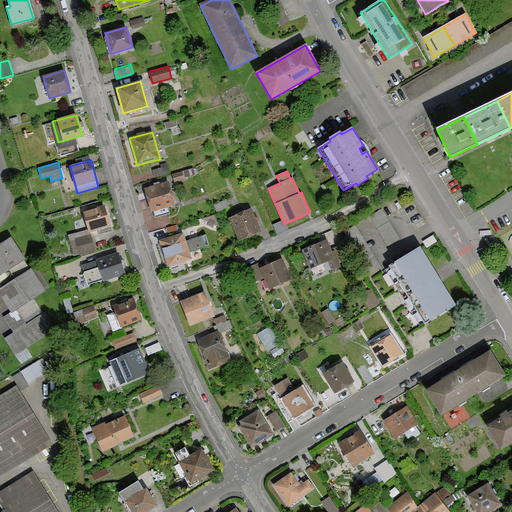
[(168,182),(145,188),(151,212),(154,211),(155,216),(169,213),(167,207),(174,205),(168,182)]
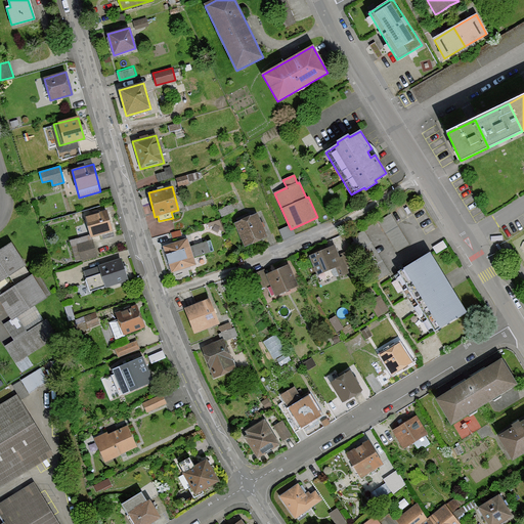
[(106,210),(85,216),(91,236),(113,230),(106,210)]
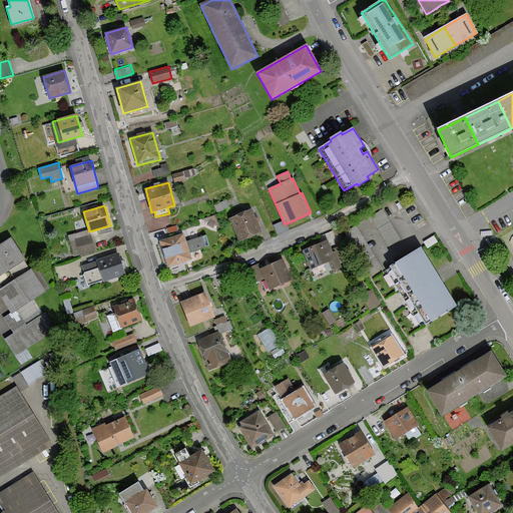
[(250,208),(229,218),(240,241),(262,231),(250,208)]
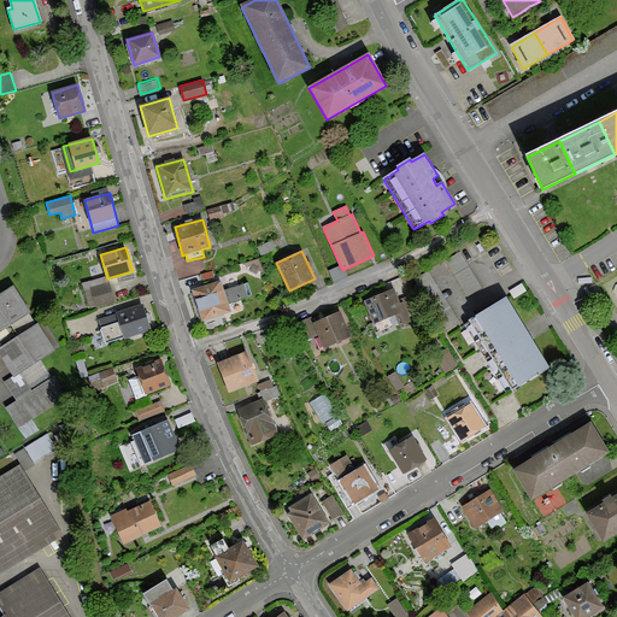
[(459,252),(446,260),(468,297),(481,288),(459,252)]
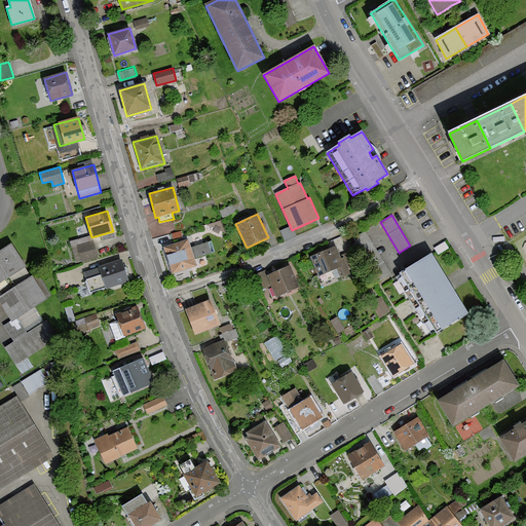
[(154,235),(177,228),(174,219),(151,227),(154,235)]
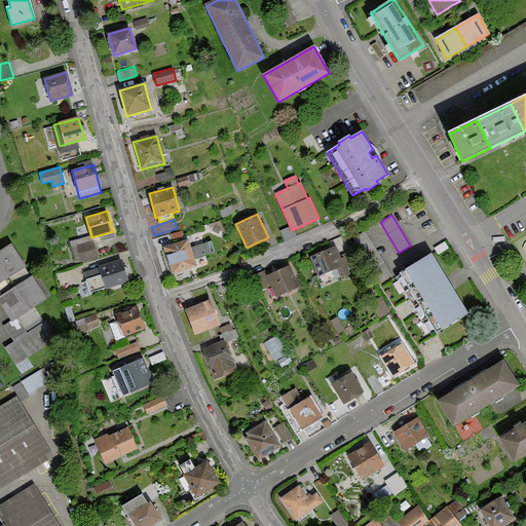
[(365,231),(353,238),(379,282),(391,274),(365,231)]
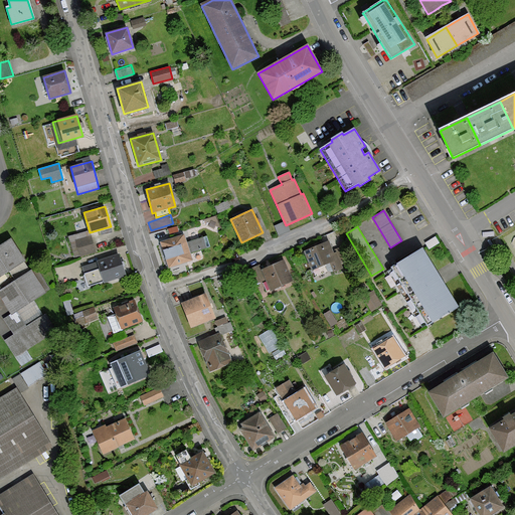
[(95,251),(90,232),(68,237),(74,256),(95,251)]
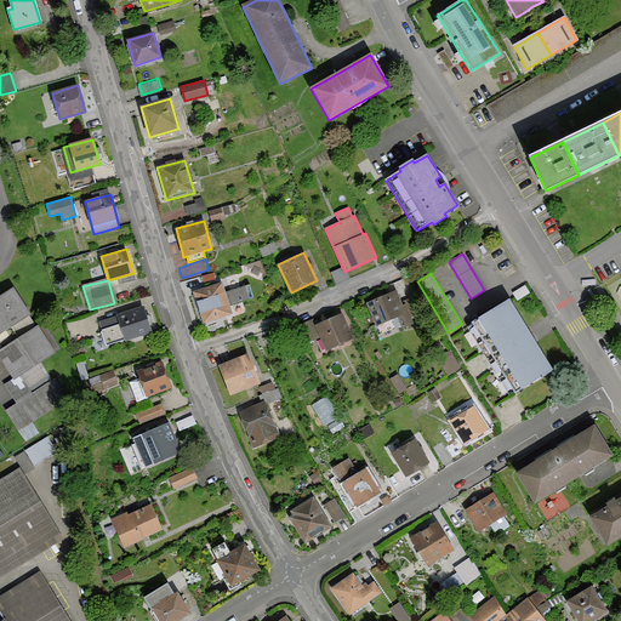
[(222,283),(194,291),(204,322),(231,313),(228,305),(252,297),(249,284),(224,292),(222,283)]
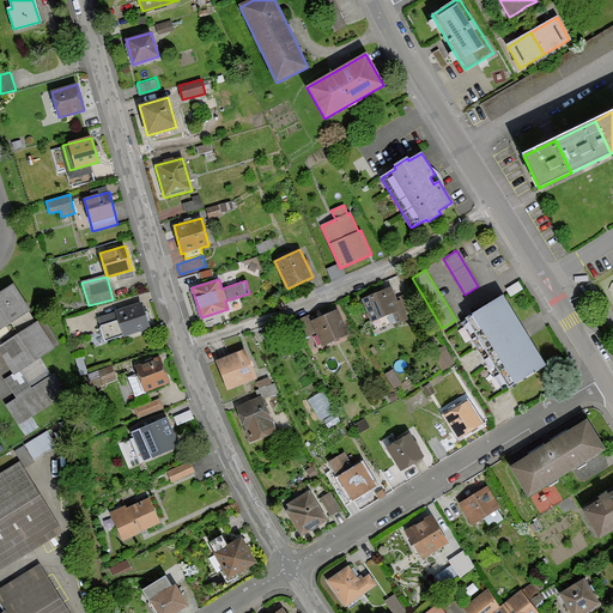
[(0,352),(14,374),(54,346),(37,321),(35,322),(28,311),(30,309),(12,284),(0,292),(0,352)]
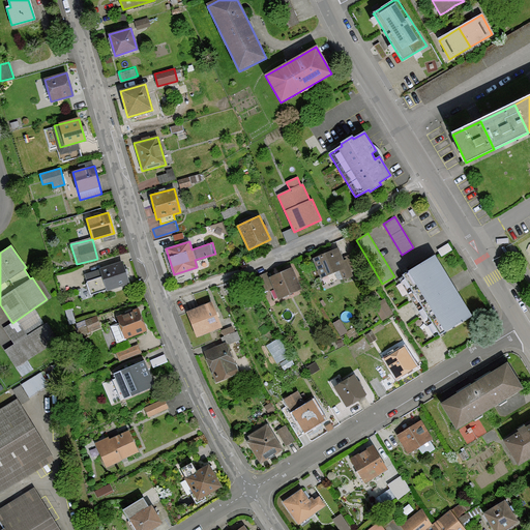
[(337,248),(313,259),(321,277),(340,269),(344,280),(352,275),(346,260),(343,261),(337,248)]
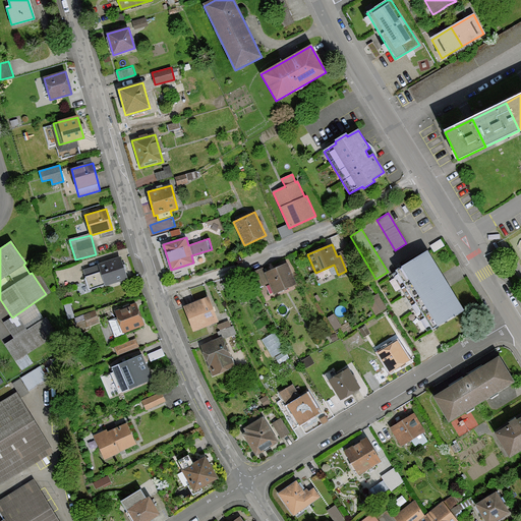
[(427,251),(396,271),(431,329),(463,309),(427,251)]
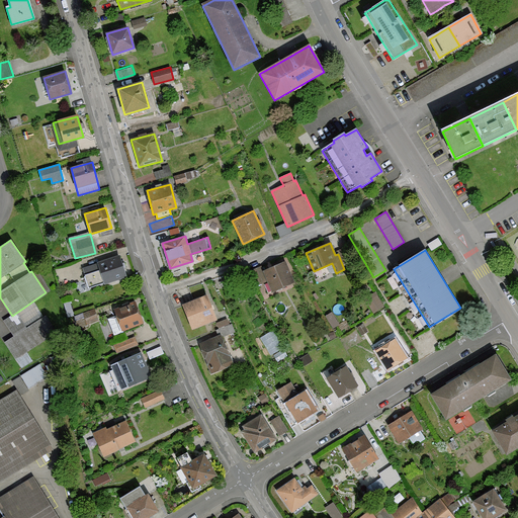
[(97,264),(82,268),(89,288),(126,276),(119,255),(97,262),(97,264)]
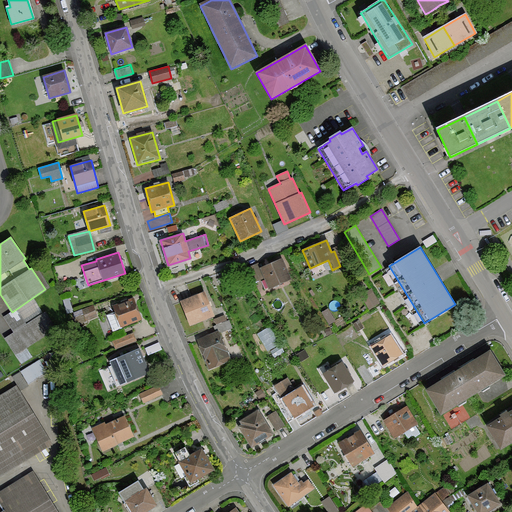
[(282,259),(260,268),(269,289),(291,279),(282,259)]
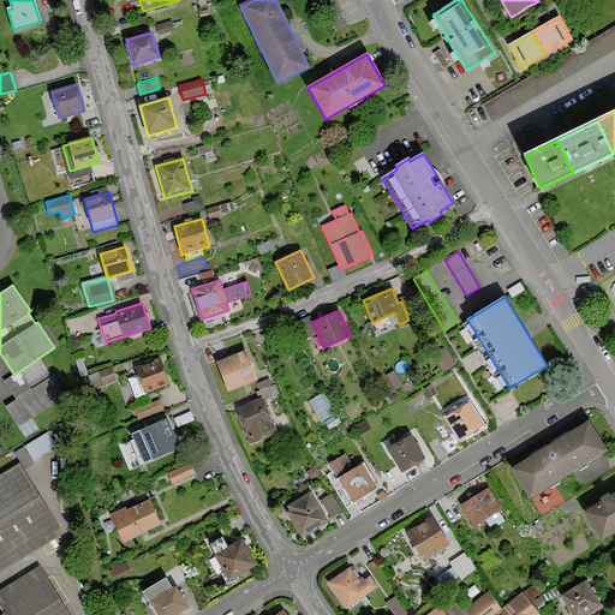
[(304,341),(316,336),(308,318),(297,323),(304,341)]
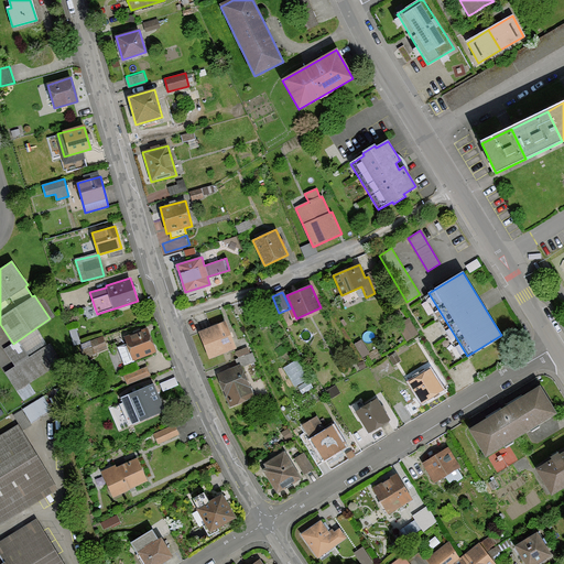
[(225,322),(198,333),(209,359),(236,348),(225,322)]
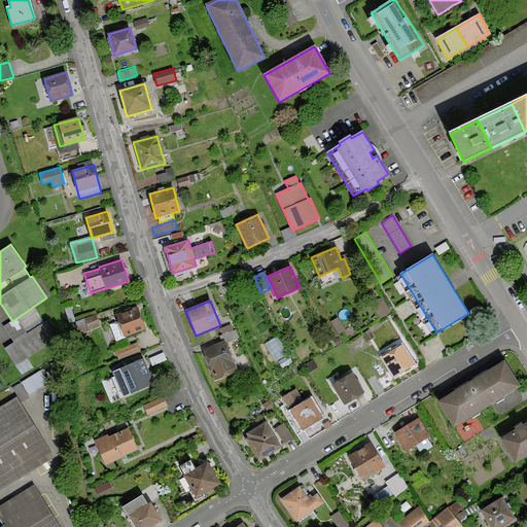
[(137,307),(116,314),(119,320),(110,324),(116,340),(145,328),(137,307)]
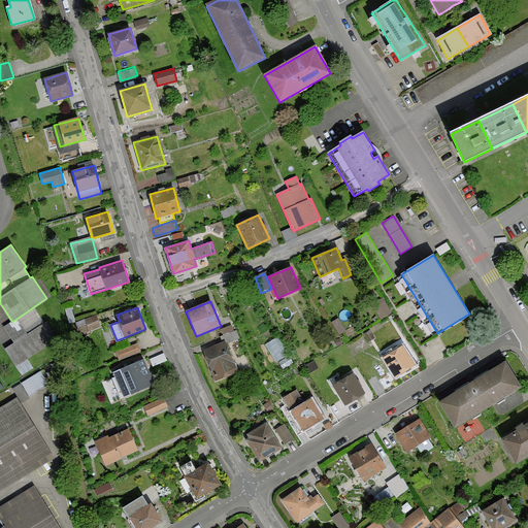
[(100,326),(96,315),(75,323),(77,335),(90,332),(89,330),(100,326)]
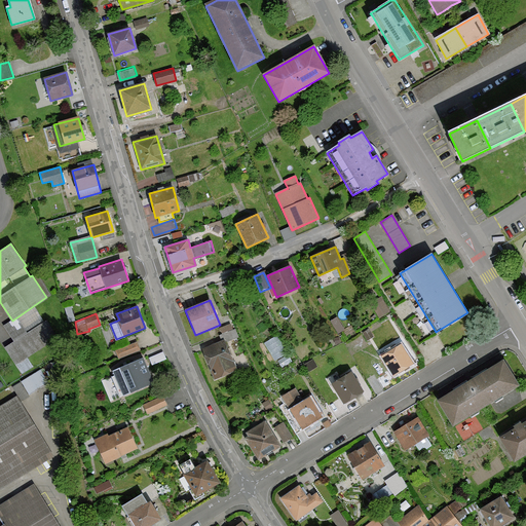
[(278,334),(266,339),(274,358),(287,352),(278,334)]
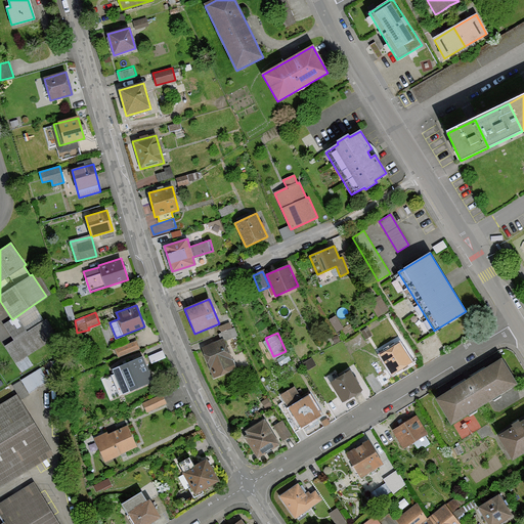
[(223,339),(202,348),(214,378),(235,368),(223,339)]
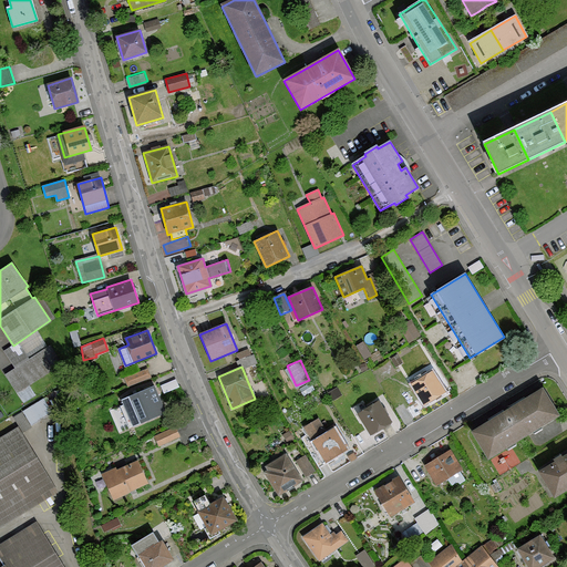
[(147,369),(124,378),(127,387),(151,377),(147,369)]
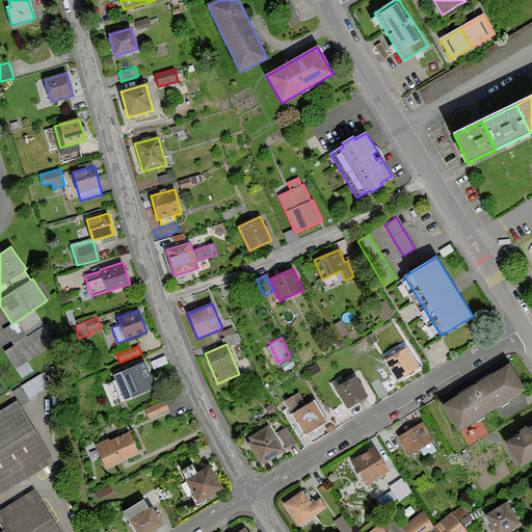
[(405,348),(387,361),(398,379),(418,368),(405,348)]
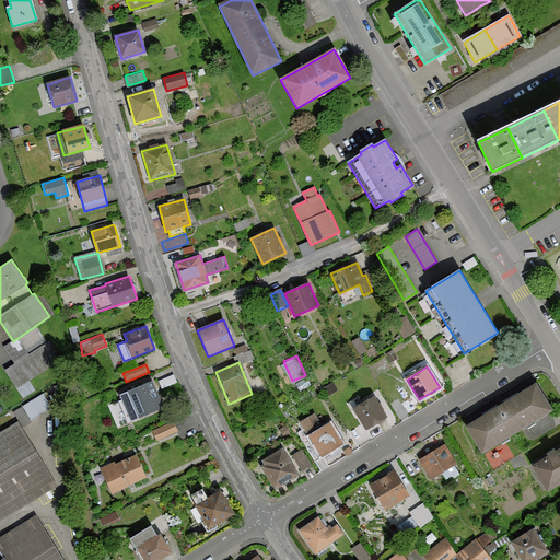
[(173,375),(159,381),(162,388),(176,383),(173,375)]
